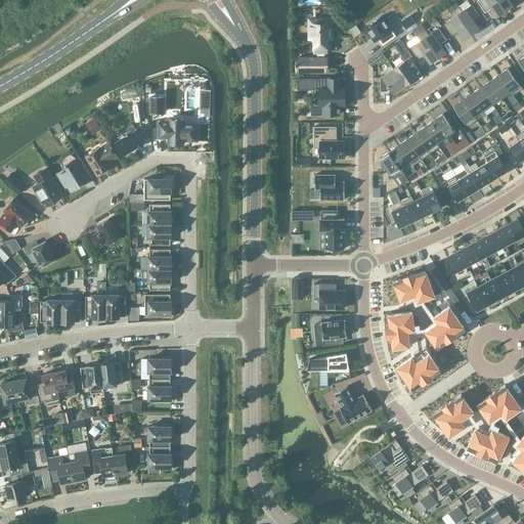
[(477,0),(485,12),(491,7),(497,15),(505,10),(497,0),(477,0)]
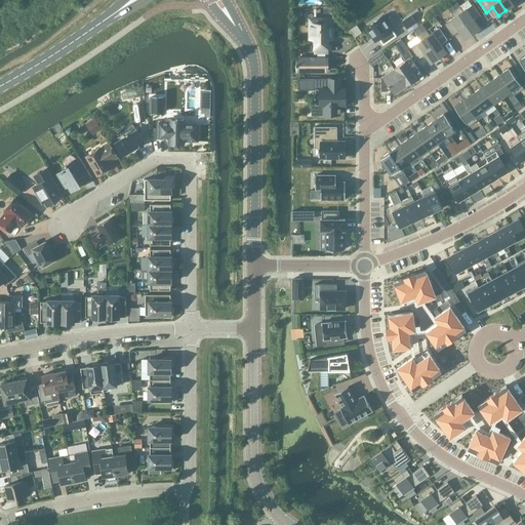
[(498,0),(506,10),(514,5),(510,0),(498,0)]
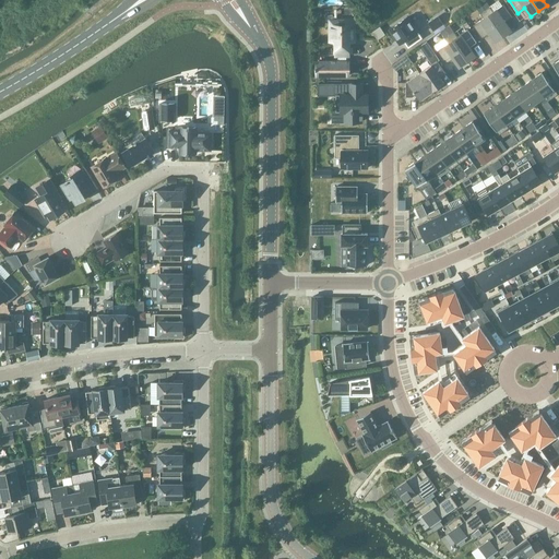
[(479,3),(475,7),(479,13),(485,10),(479,3)]
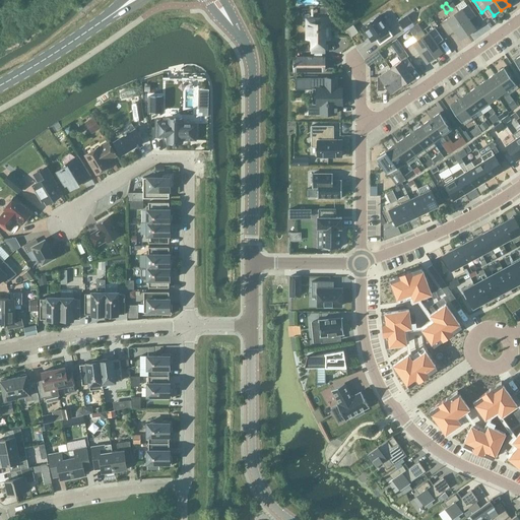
[(475,28),(469,20),(476,15),(468,4),(458,11),(455,6),(451,9),(467,34),(475,28)]
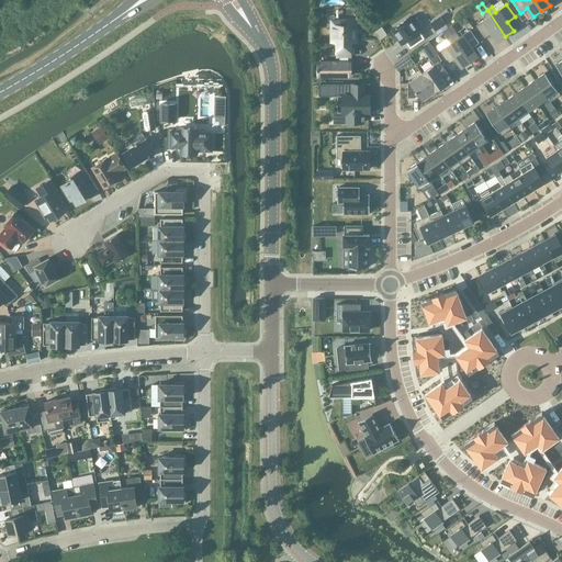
[(484,38),(491,33),(497,42),(505,36),(487,10),(482,13),(486,19),(475,25),(484,38)]
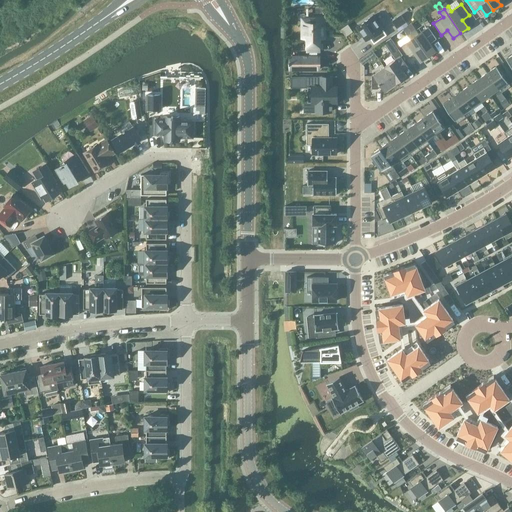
[(366,41),(370,38),(374,44),(386,35),(373,15),(356,27),(366,41)]
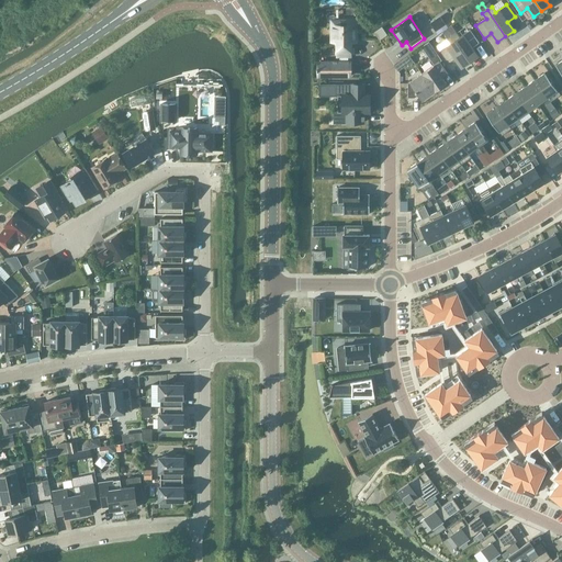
[(430,23),(436,31),(445,24),(439,17),(430,23)]
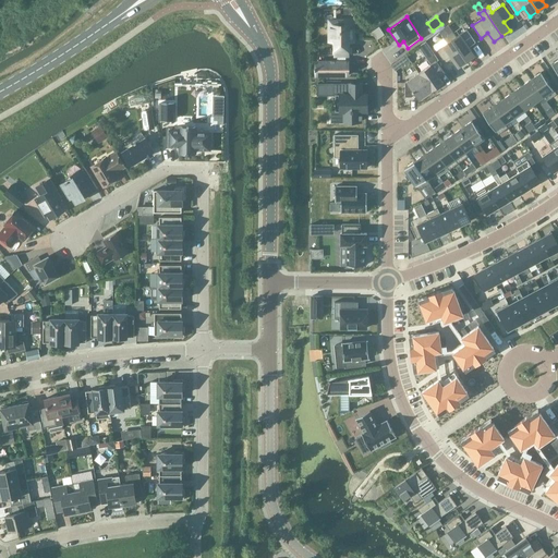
[(335,56),(337,56),(337,62),(316,62),(316,68),(315,68),(315,70),(316,70),(316,75),(348,75),(348,62),(346,62),(346,56),(348,56),(348,41),(353,41),(353,21),(335,21),(335,29),(329,29),(329,41),(335,41),(335,56)]
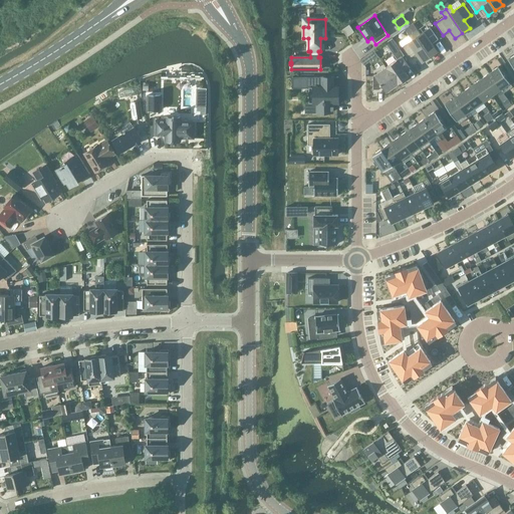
[(409,26),(413,32),(417,29),(413,23),(408,26),(409,26)]
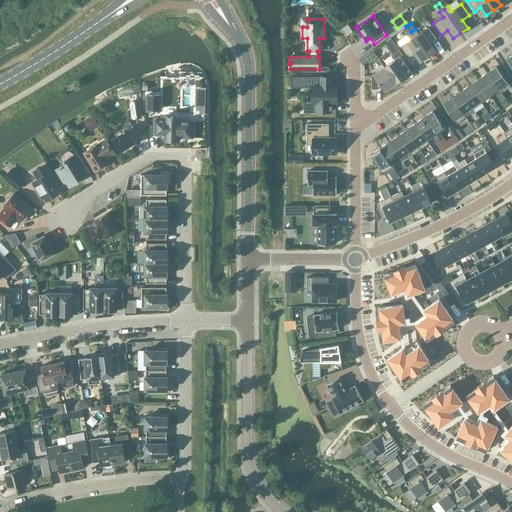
[(406,34),(407,35),(411,32),(407,26),(403,29),(402,29),(406,34)]
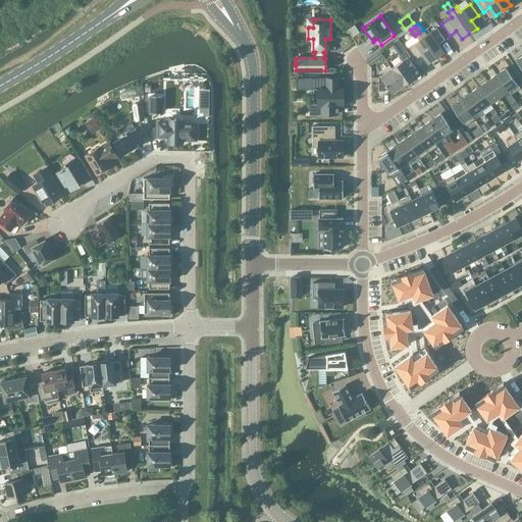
[(436,57),(444,52),(438,44),(445,39),(436,28),(426,35),(423,30),(419,33),(436,57)]
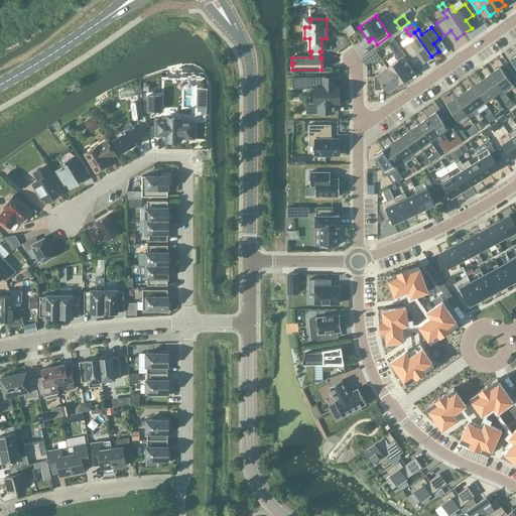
[(403,46),(411,58),(418,53),(423,61),(431,56),(414,32),(410,35),(413,40),(403,46)]
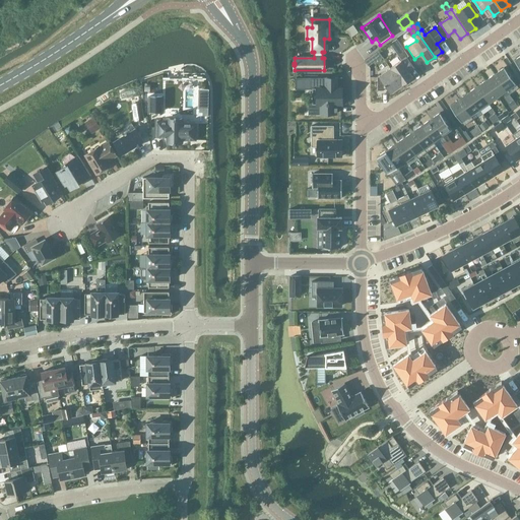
[(395,51),(402,47),(396,39),(390,43),(395,51)]
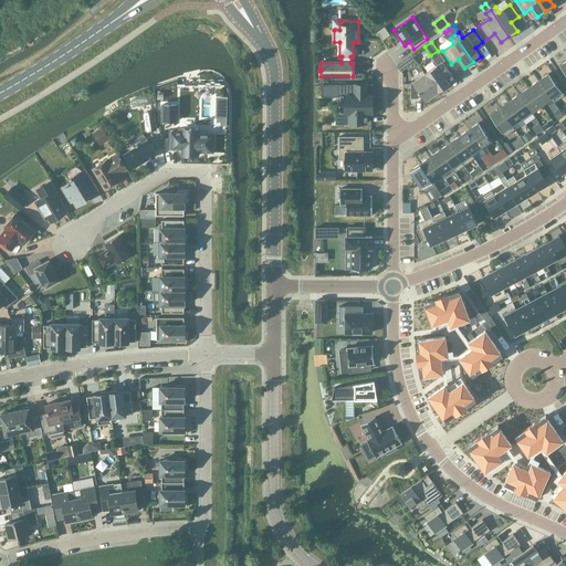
[(444,61),(444,60),(437,65),(425,74),(437,92),(449,84),(446,79),(451,74),(442,62),(444,61)]
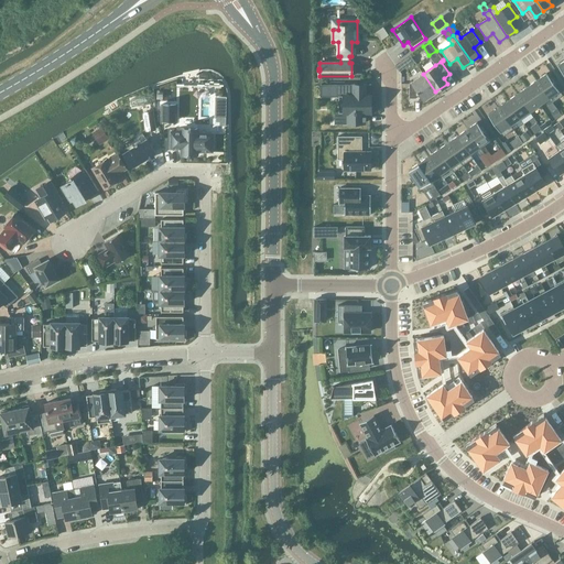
[(562,95),(555,85),(546,73),(537,80),(552,101),(562,95)]
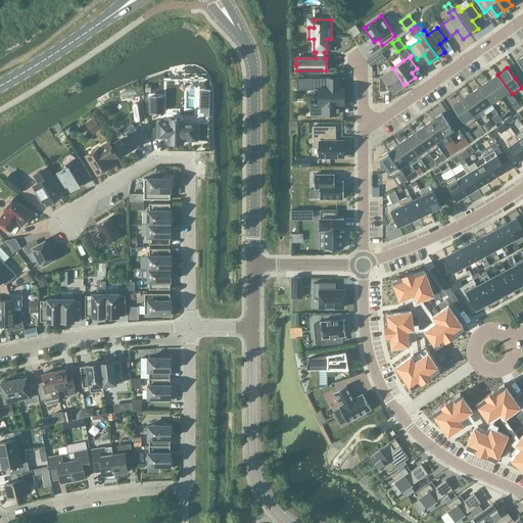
[(403,85),(392,68),(380,77),(380,91),(385,91),(389,88),(392,93),(403,85)]
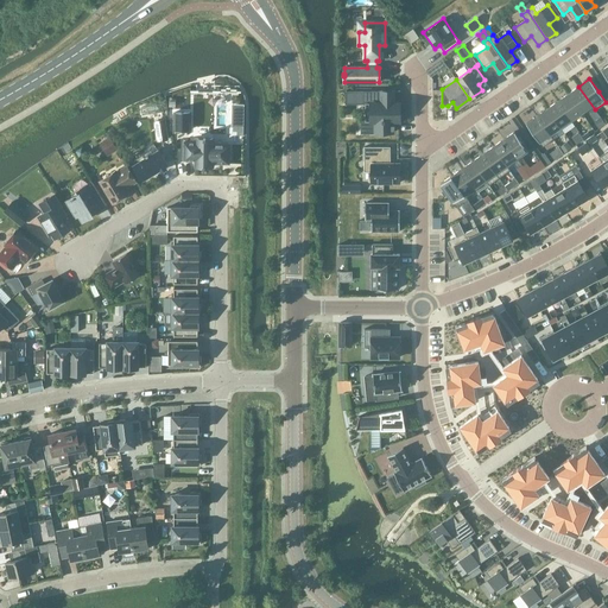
[(595,109),(578,87),(568,94),(581,113),(587,108),(590,113),(595,109)]
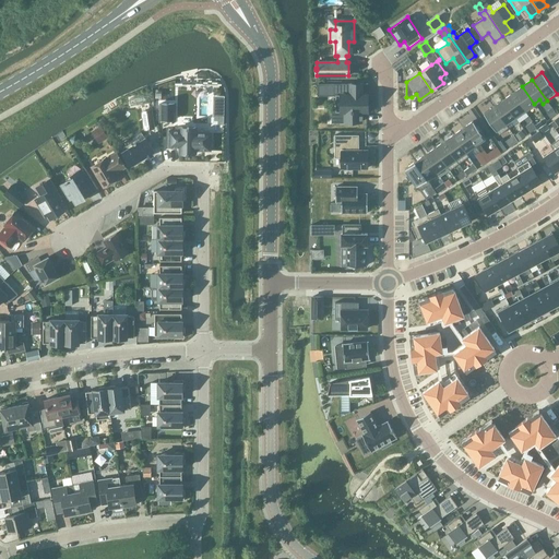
[(363,84),(334,84),(334,95),(335,95),(335,110),(331,110),(331,123),(348,123),(358,123),(358,121),(360,121),(360,119),(363,119),(363,114),(360,114),(360,111),(367,111),(367,94),(363,94),(363,84)]
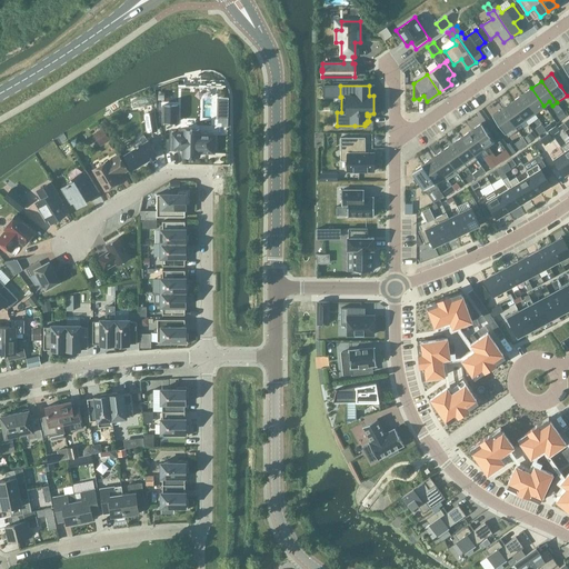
[(543,106),(531,88),(522,95),(536,115),(540,111),(538,109),(543,106)]
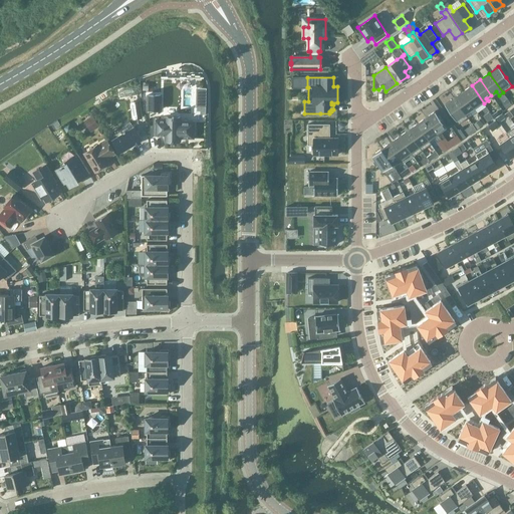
[(484,103),(472,85),(463,91),(474,107),(482,101),(484,103)]
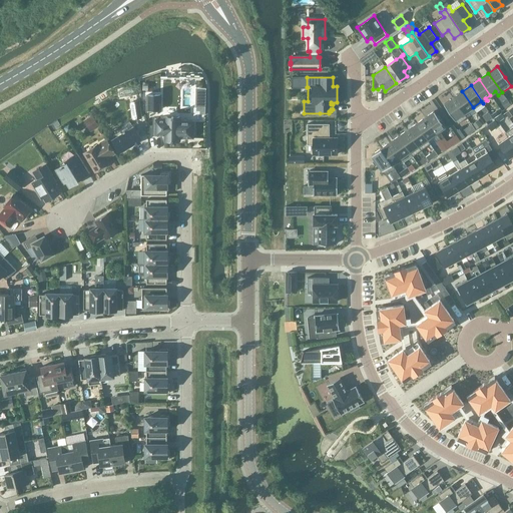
[(118,91),(119,98),(137,95),(136,89),(118,91)]
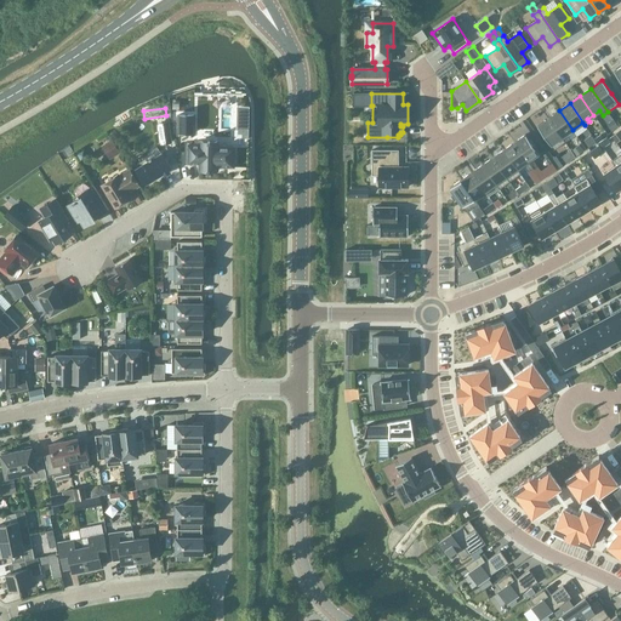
[(241,134),(241,137),(249,138),(249,108),(239,108),(238,126),(238,130),(238,134),(241,134)]
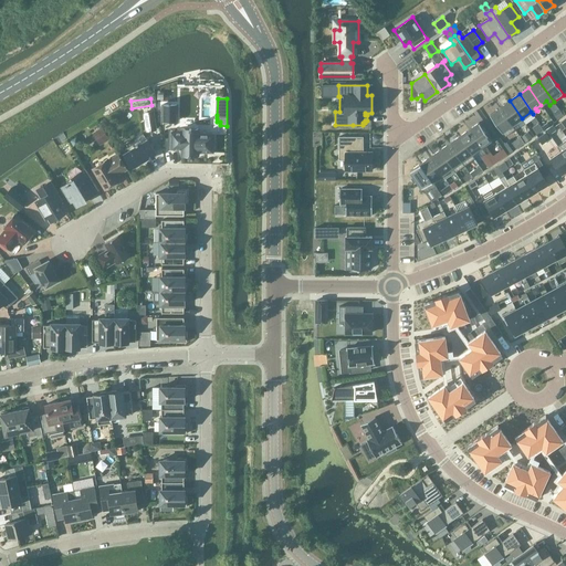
[(522,118),(510,101),(500,108),(515,129),(519,126),(516,123),(522,118)]
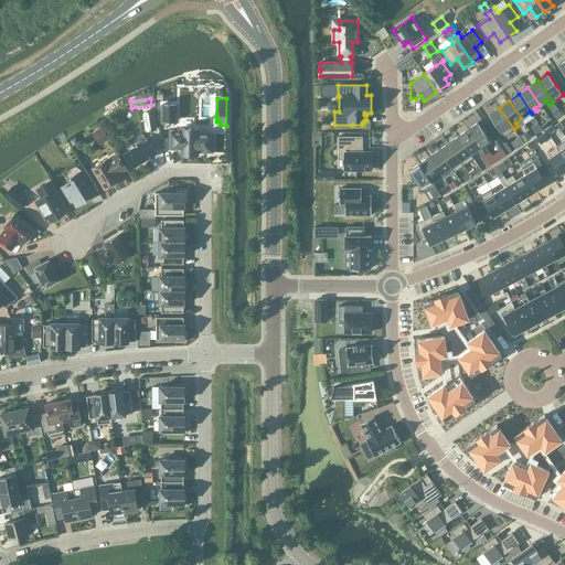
[(178,104),(161,104),(161,121),(178,121),(178,104)]
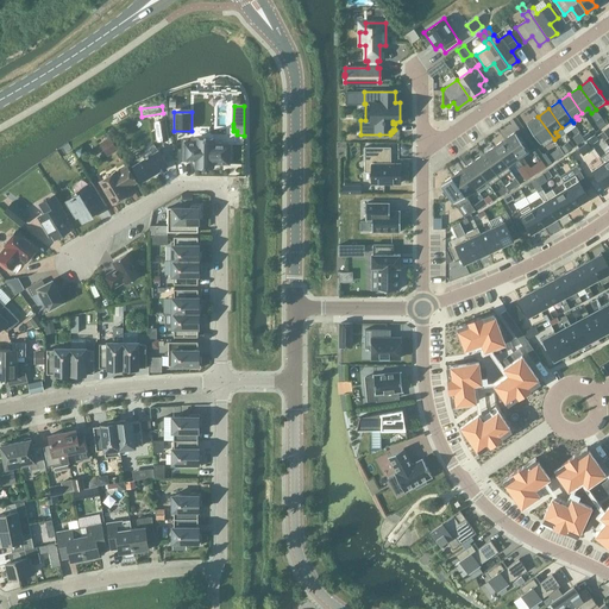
[(554,139),(538,117),(527,124),(544,146),(554,139)]
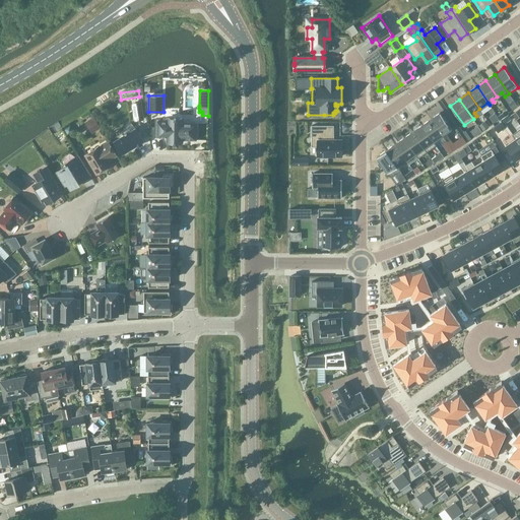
[(512,110),(517,106),(513,101),(508,105),(512,110)]
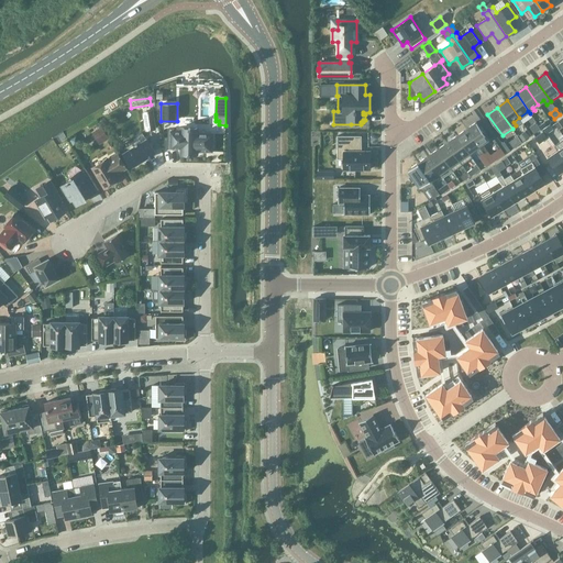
[(142,112),(145,131),(155,130),(153,111),(142,112)]
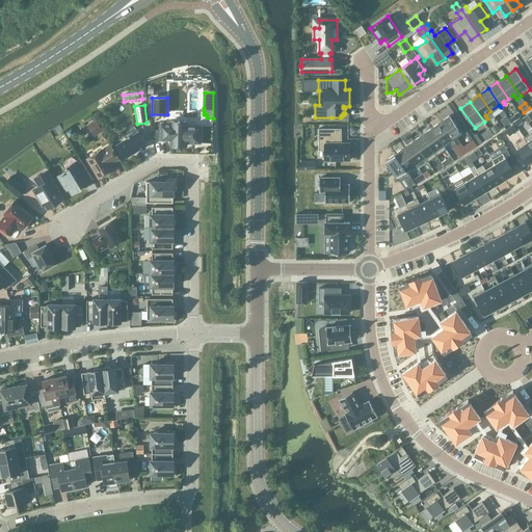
[(461,131),(450,115),(441,122),(456,144),(455,142),(458,139),(456,135),(461,131)]
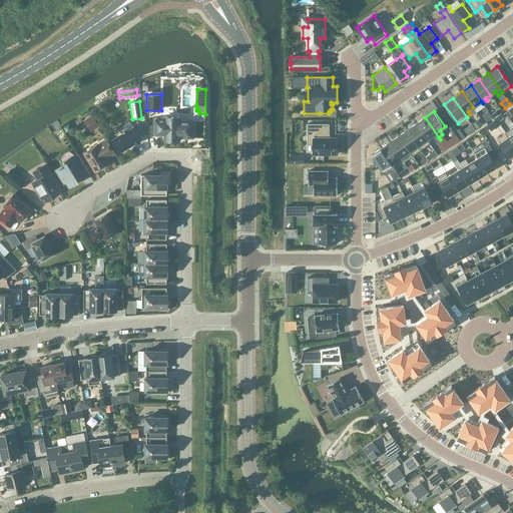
[(491,117),(488,112),(482,115),(486,121),(491,117)]
